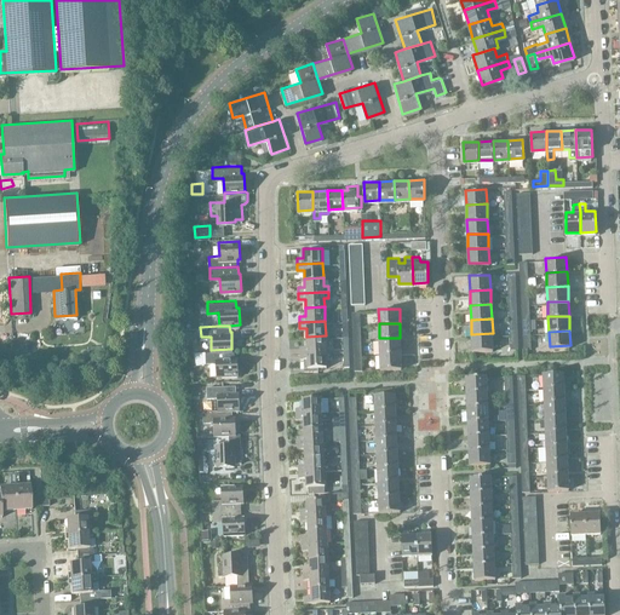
[(493,333),(471,334),(472,349),(493,348),(493,333)]
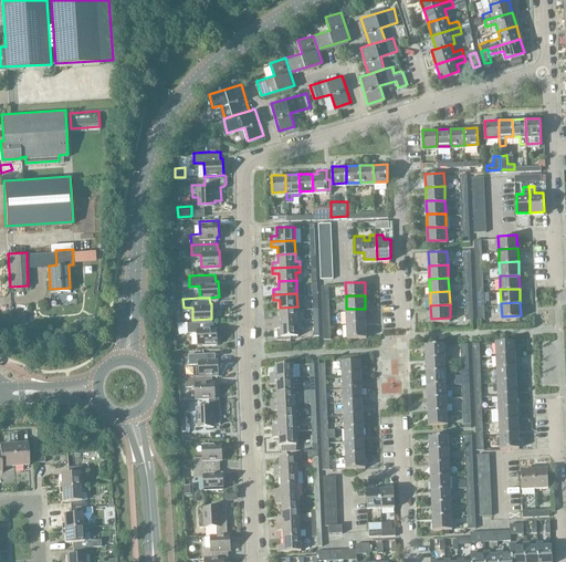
[(297,320),(297,306),(280,308),(281,315),(274,315),(274,321),(297,320)]
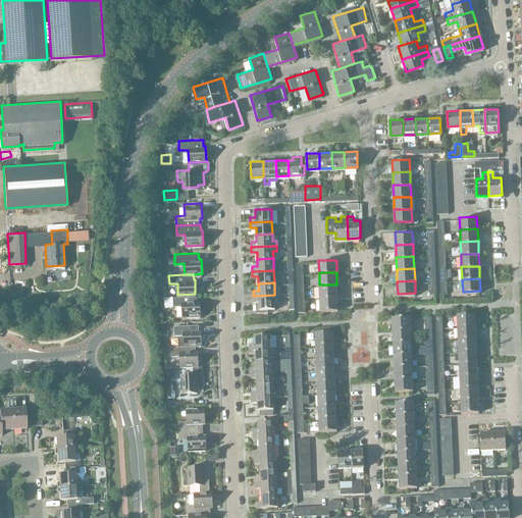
[(319,285),(320,298),(337,297),(336,285),(319,285)]
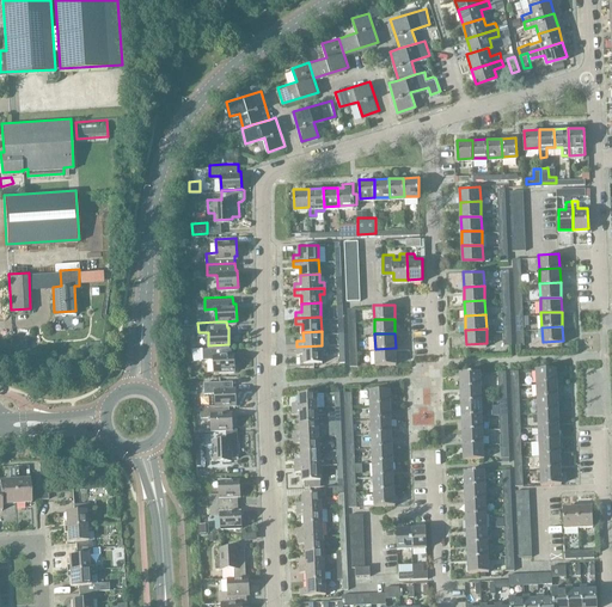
[(101,348),(101,339),(86,341),(87,349),(101,348)]
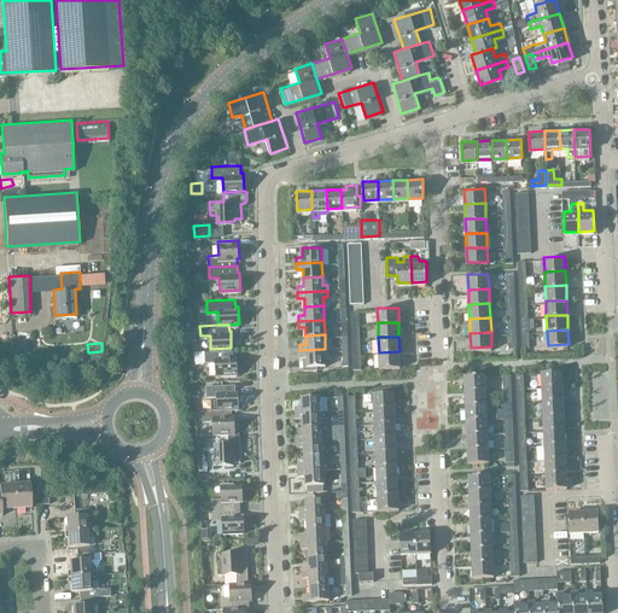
[(231,348),(210,349),(204,349),(204,361),(215,361),(216,374),(238,373),(237,355),(234,355),(234,348),(231,348)]
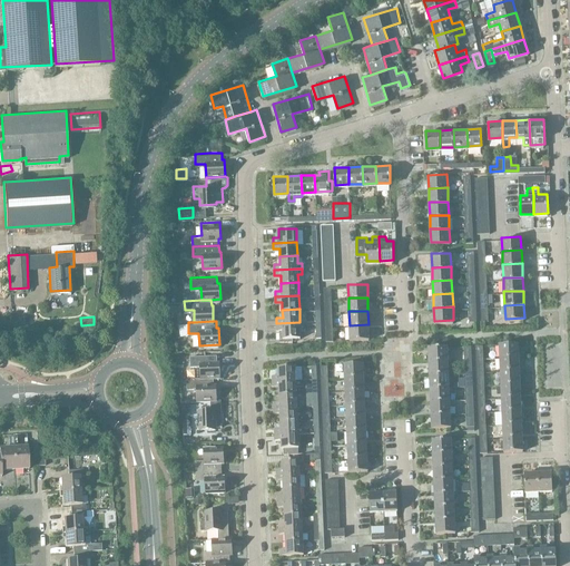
[(300,322),(276,323),(276,329),(279,329),(281,340),(293,339),(293,337),(301,335),(300,328),(305,328),(305,322),(300,322)]
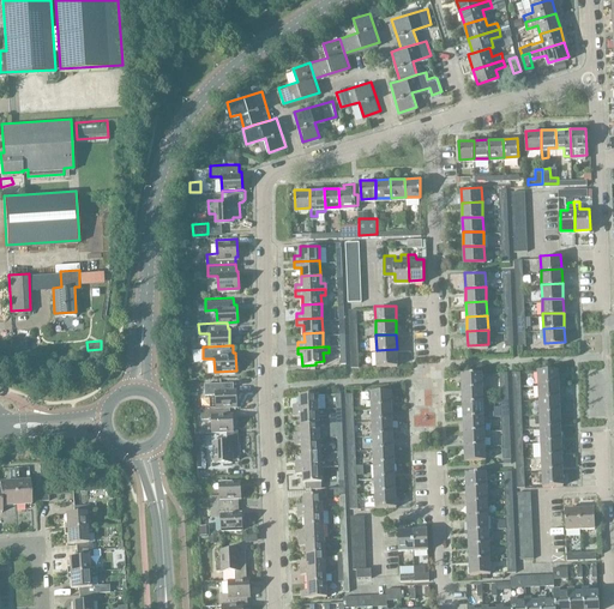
[(397,349),(377,350),(377,365),(397,363),(397,349)]
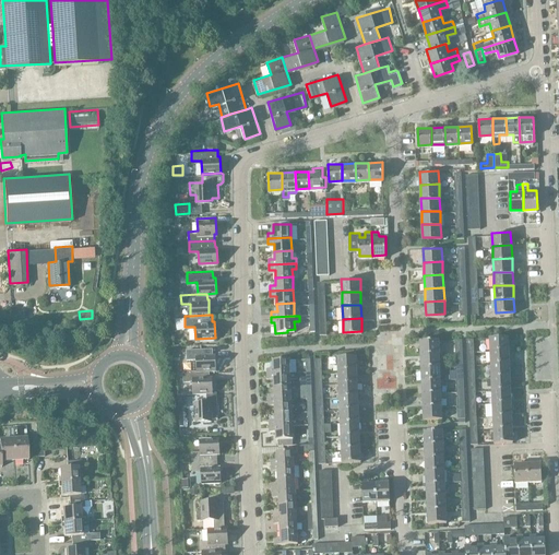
[(490,335),(490,349),(509,347),(509,334),(490,335)]
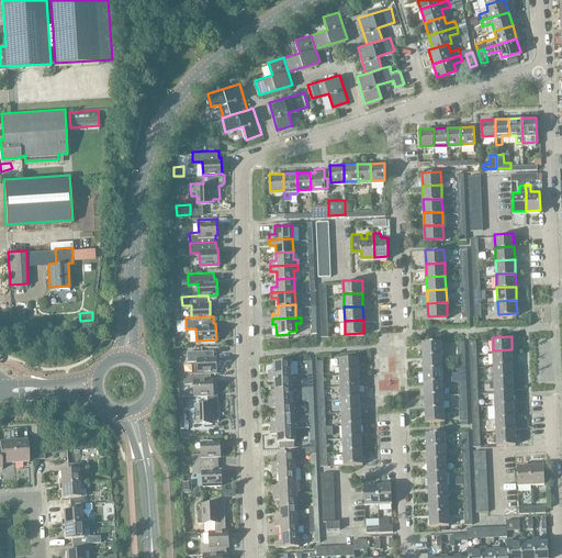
[(424,353),(441,353),(441,339),(423,339),(424,353)]
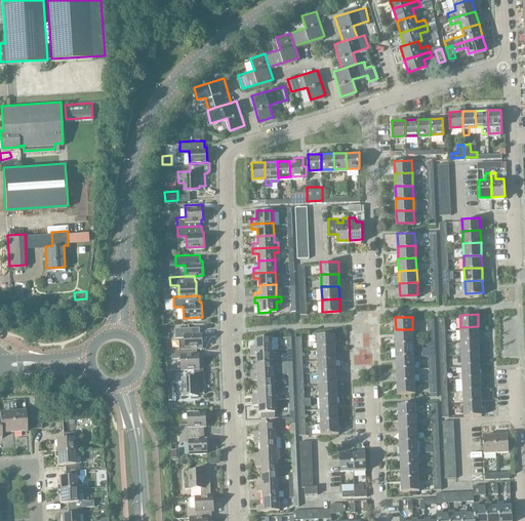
[(200,325),(174,326),(175,336),(185,335),(185,347),(197,347),(203,347),(202,331),(200,331),(200,325)]
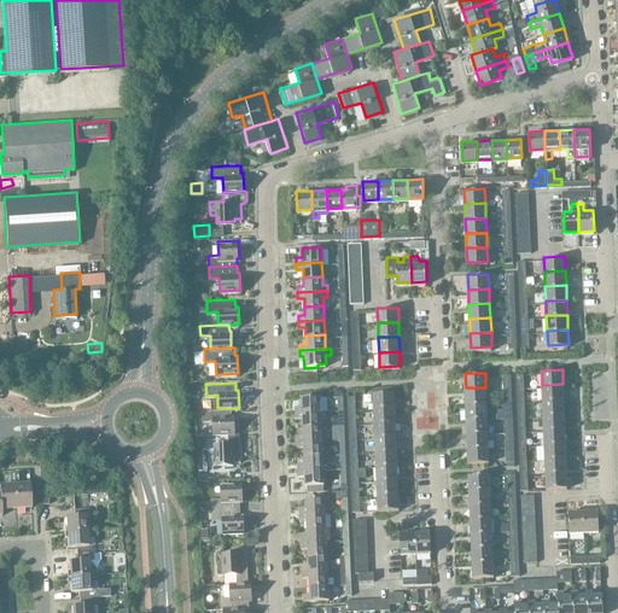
[(542,385),(543,400),(564,398),(563,384),(542,385)]
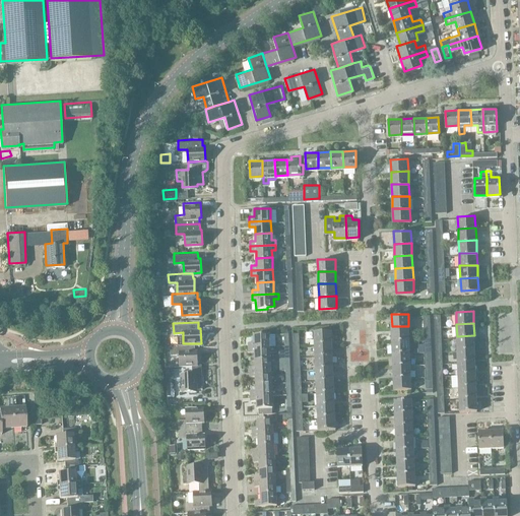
[(392,339),(409,338),(408,326),(392,326),(392,339)]
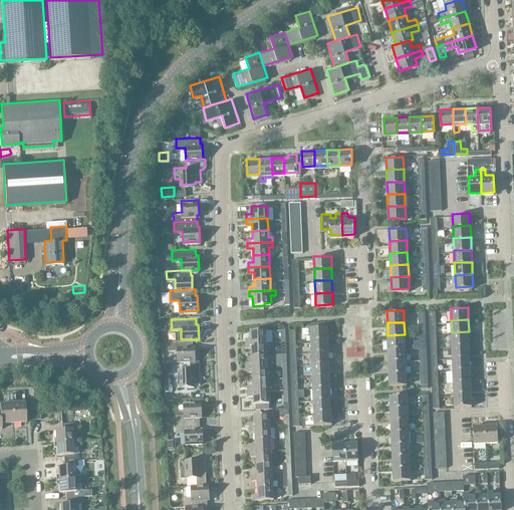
[(307,338),(311,338),(328,337),(328,325),(311,326),(311,333),(307,333),(307,338)]
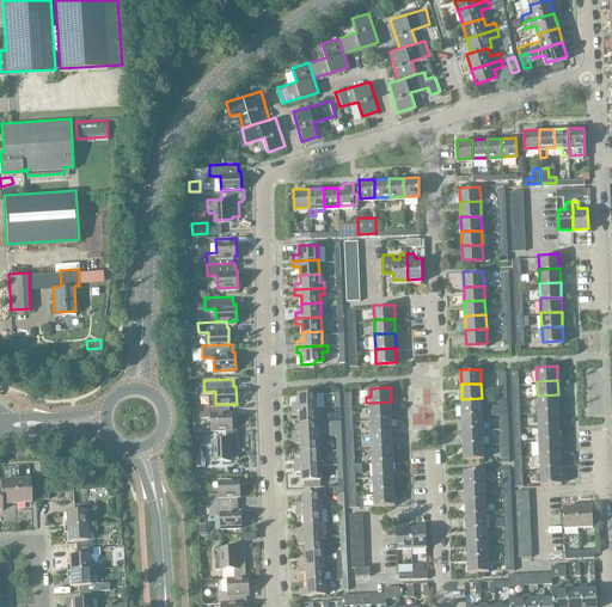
[(318,405),(318,391),(299,391),(299,400),(293,400),(293,406),(318,405)]
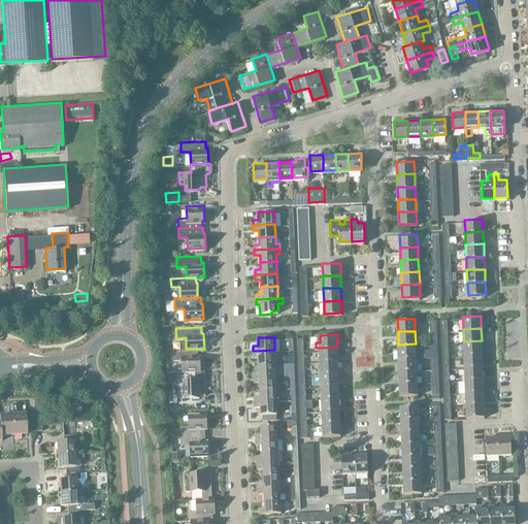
[(464,341),(464,354),(482,353),(482,340),(464,341)]
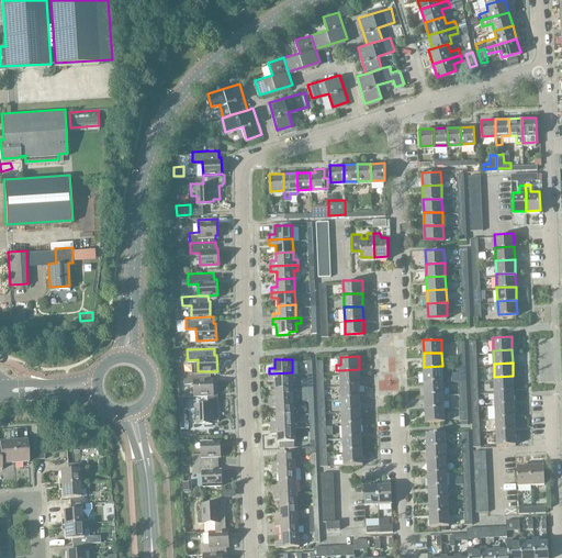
[(424,367),(425,380),(442,379),(442,366),(424,367)]
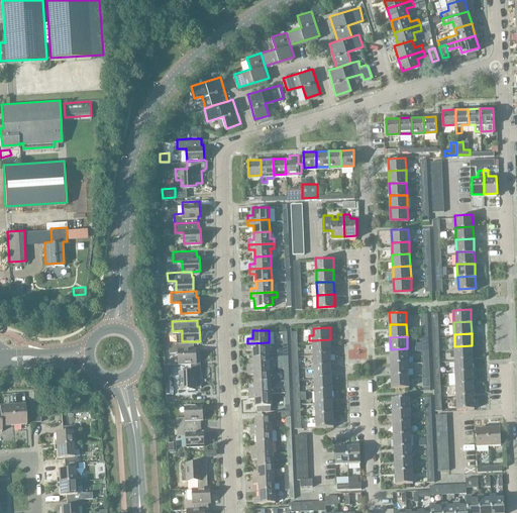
[(313,340),(314,352),(331,351),(330,339),(313,340)]
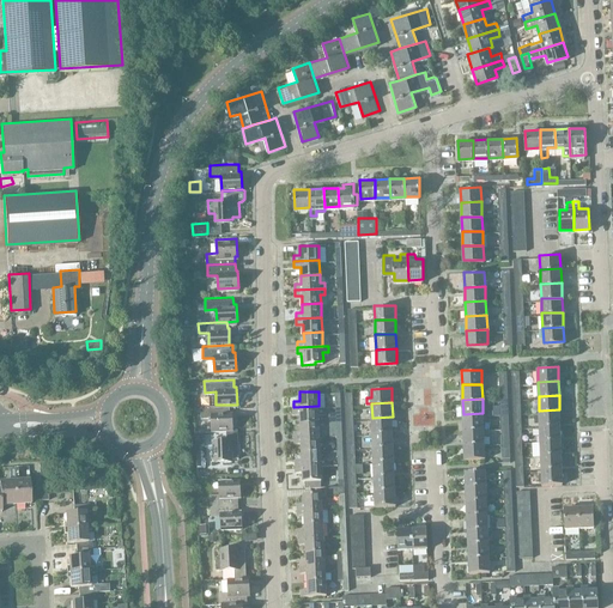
[(212,429),(228,429),(228,427),(234,427),(232,411),(230,411),(230,405),(216,405),(200,406),(201,415),(211,415),(212,429)]
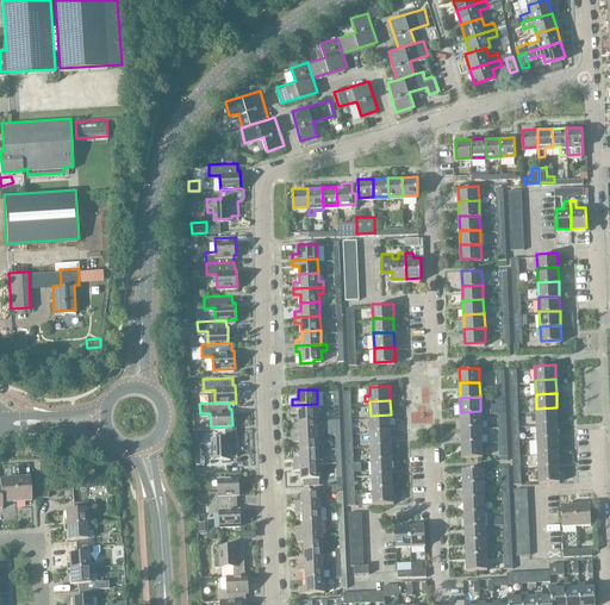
[(317,404),(292,405),(292,411),(299,411),(299,419),(318,418),(317,411),(322,410),(322,404),(317,404)]
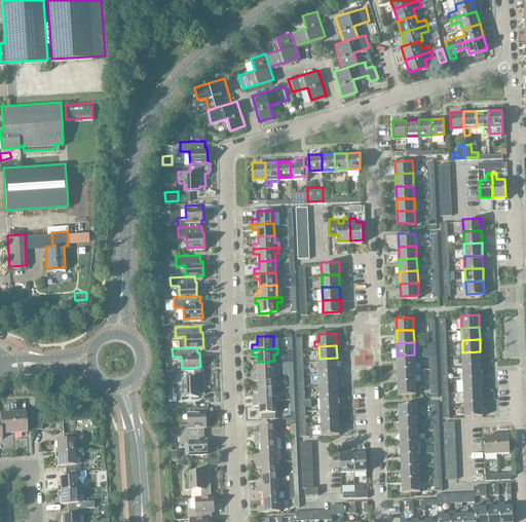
[(462,352),(463,365),(481,364),(480,351),(462,352)]
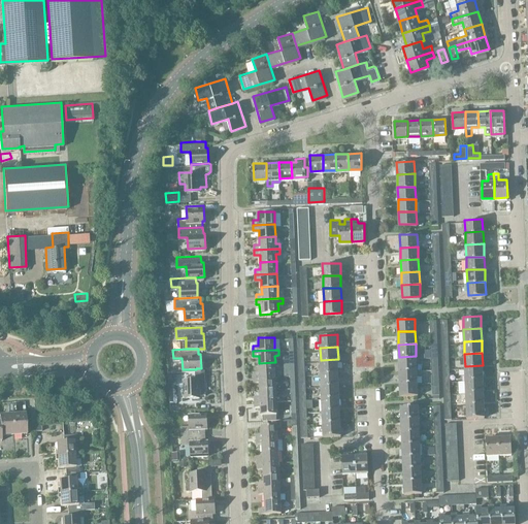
[(399,357),(399,369),(417,368),(416,356),(399,357)]
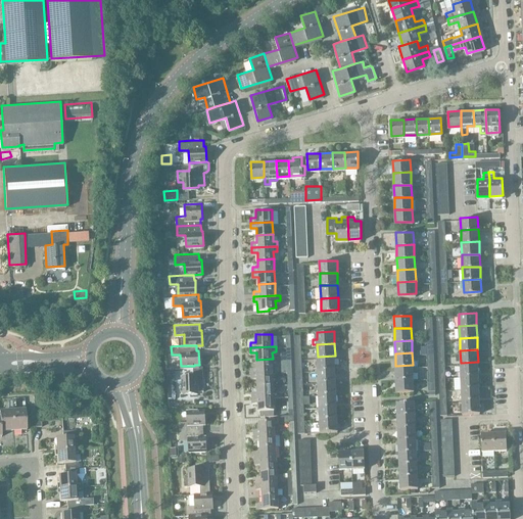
[(318,357),(318,369),(335,368),(335,356),(318,357)]
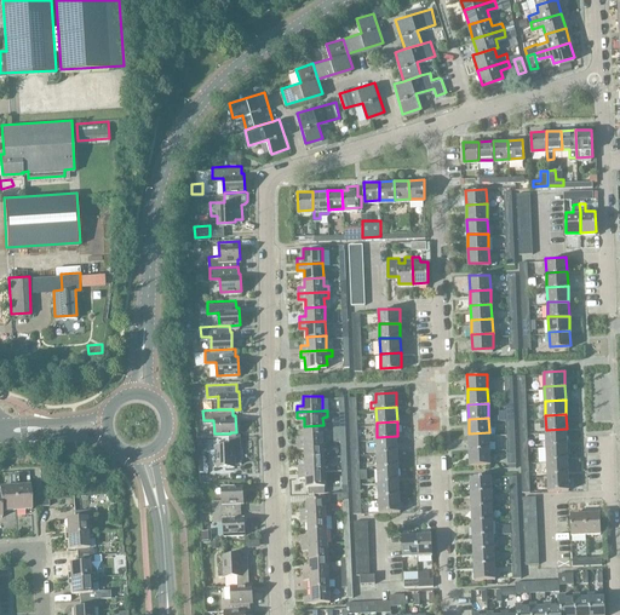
[(345,424),(340,424),(333,425),(333,440),(346,438),(345,424)]
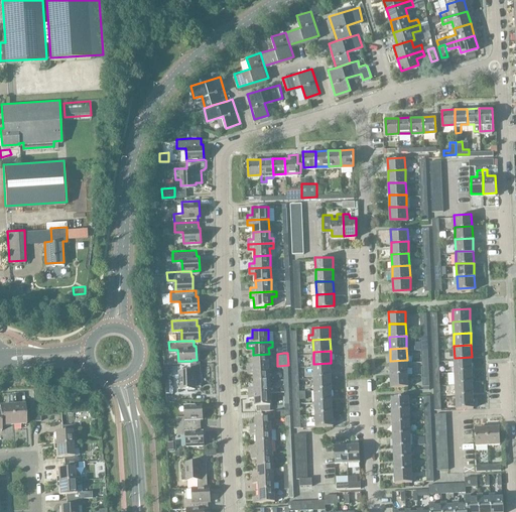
[(269,354),(253,355),(253,362),(248,362),(248,367),(269,366),(269,354)]
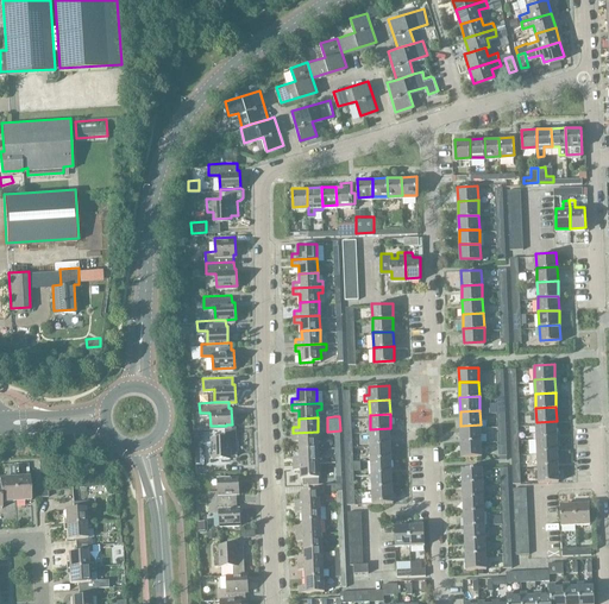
[(537,422),(537,436),(557,435),(557,421),(537,422)]
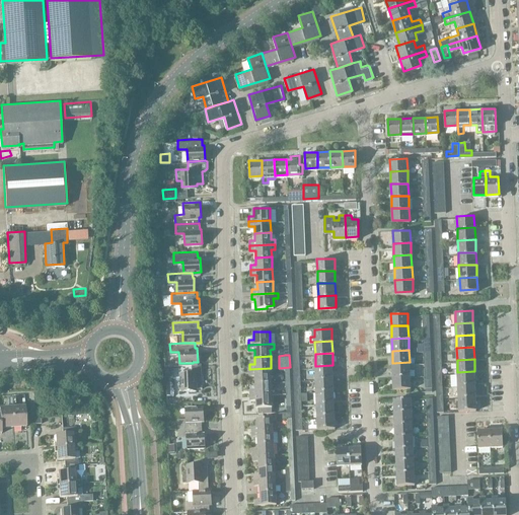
[(193,362),(193,363),(193,371),(181,371),(181,389),(196,388),(196,386),(202,385),(201,362),(198,362),(193,362)]
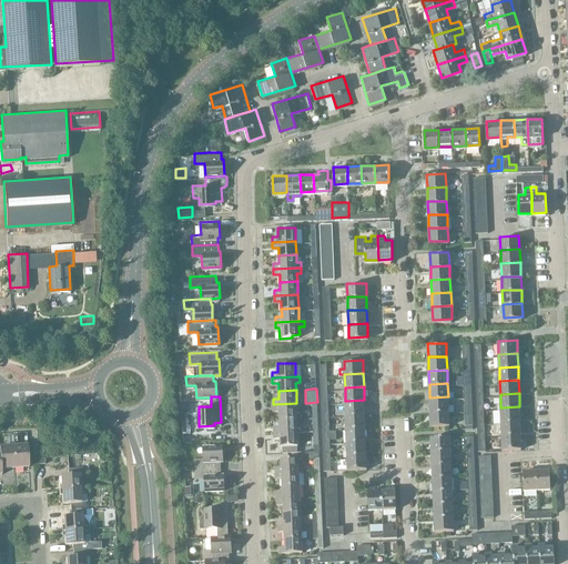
[(429,398),(430,411),(448,410),(448,396),(429,398)]
